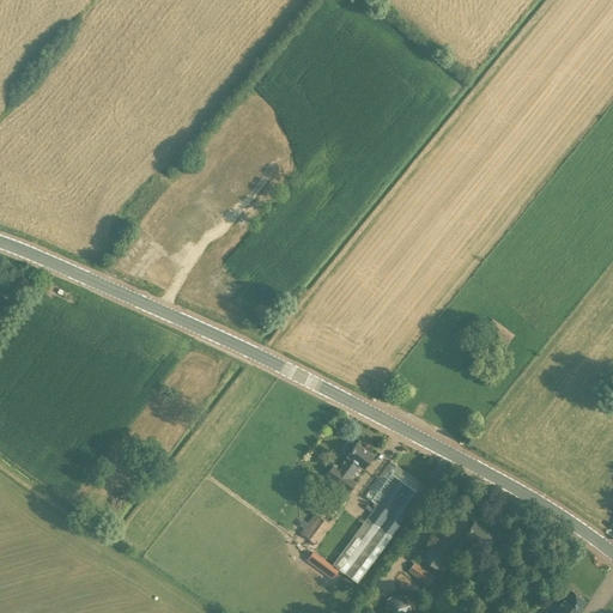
[(351,479),(359,466),(363,468),(372,455),(357,443),(346,456),(350,459),(340,471),(333,465),(320,483),(344,499),(357,483),(351,479)]
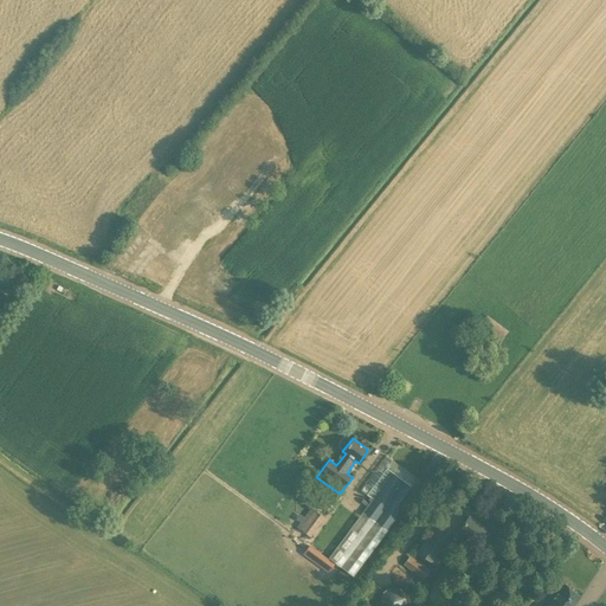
[(353,577),(423,483),(386,456),(360,490),(372,498),(328,559),(353,577)]
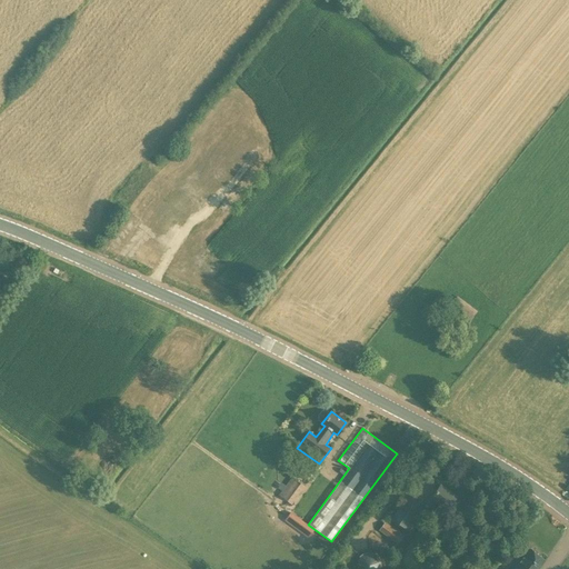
[(291,505),(305,487),(291,477),(278,495),(291,505)]
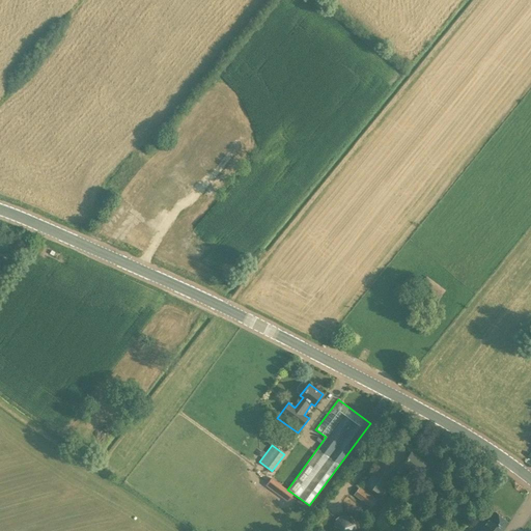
[(417,475),(425,464),(411,452),(402,464),(400,462),(394,470),(400,475),(407,467),(417,475)]
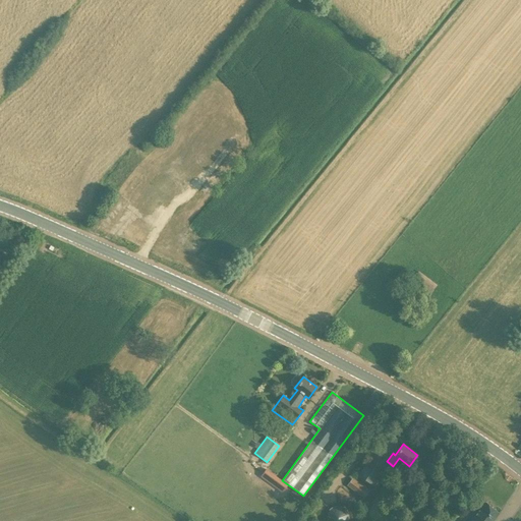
[(371,457),(358,475),(375,488),(389,470),(371,457)]
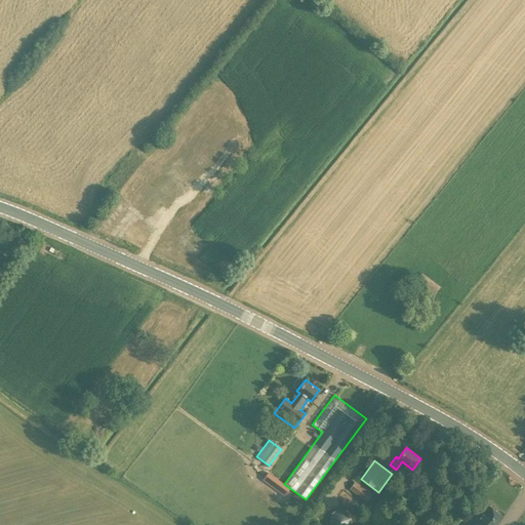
[(268,473),(263,480),(284,496),(289,488),(268,473)]
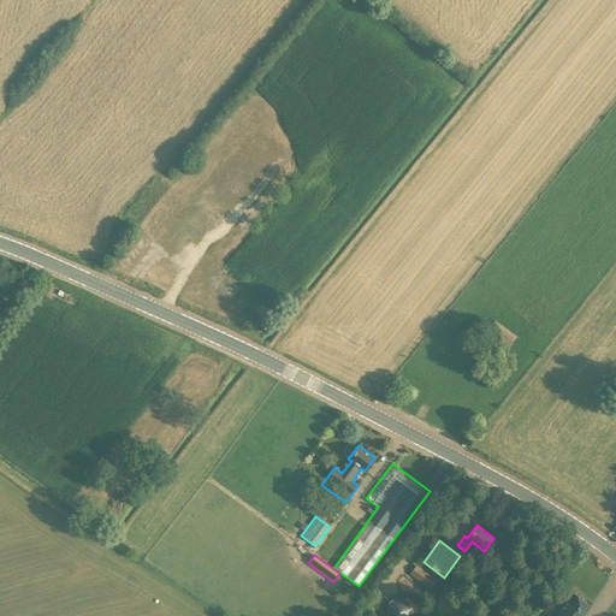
[(430,588),(437,580),(418,566),(410,574),(430,588)]
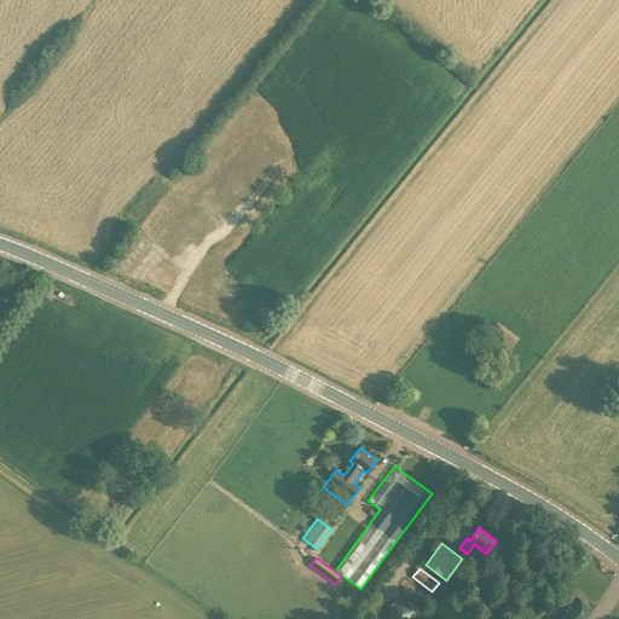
[(560,618),(584,618),(593,609),(577,597),(560,618)]
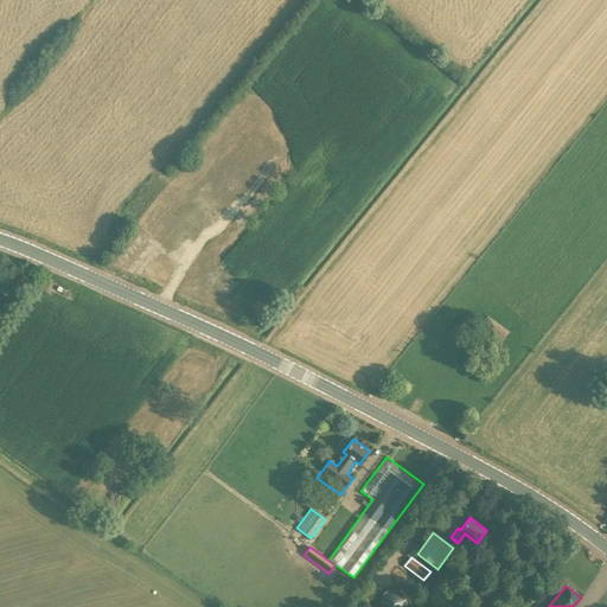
[(480,606),(486,589),(478,587),(475,596),(471,596),(470,605),(480,606)]
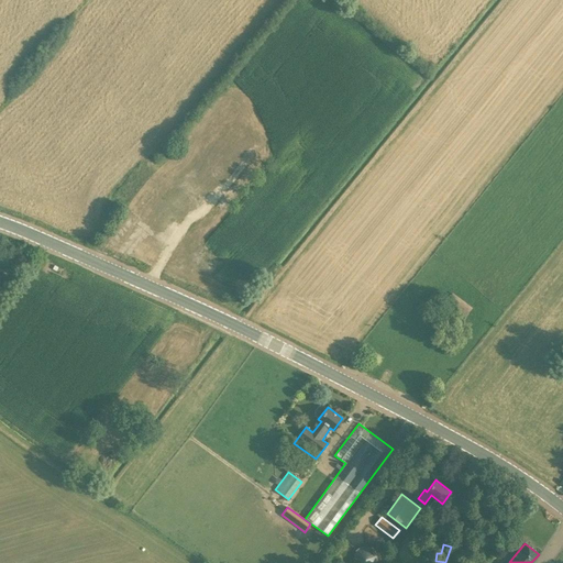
[(355,553),(354,558),(354,562),(375,562),(376,560),(376,555),(374,552),(371,549),(366,548),(362,548),(359,550),(355,553)]
